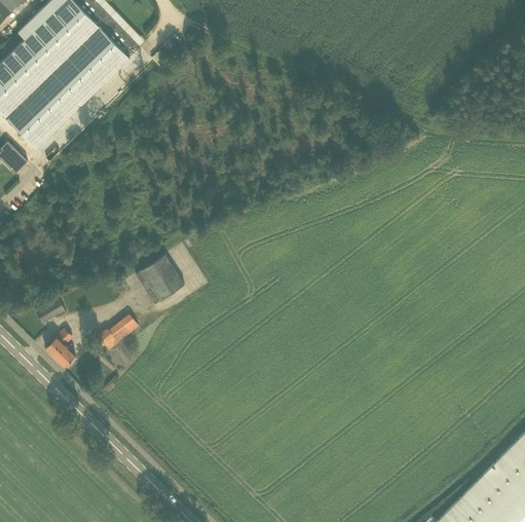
[(0,0),(0,46),(3,43),(0,40),(0,24),(24,0),(0,0)]
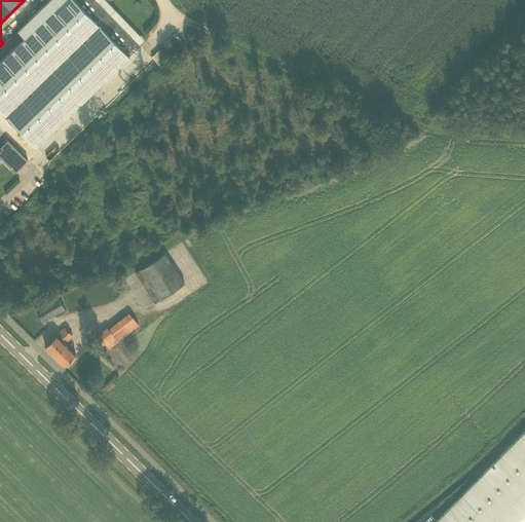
[(25,39),(0,64),(0,110),(38,148),(140,45),(94,0),(64,0),(59,5),(52,0),(49,0),(17,32),(25,39)]
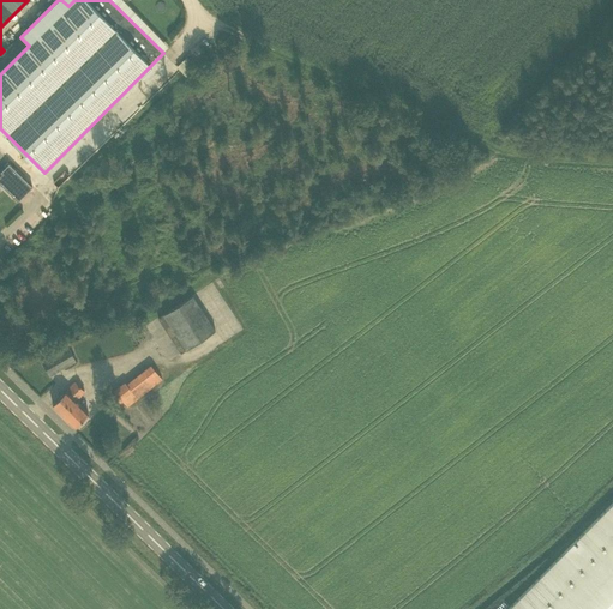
[(121,0),(114,0),(124,12),(128,8),(121,0)]
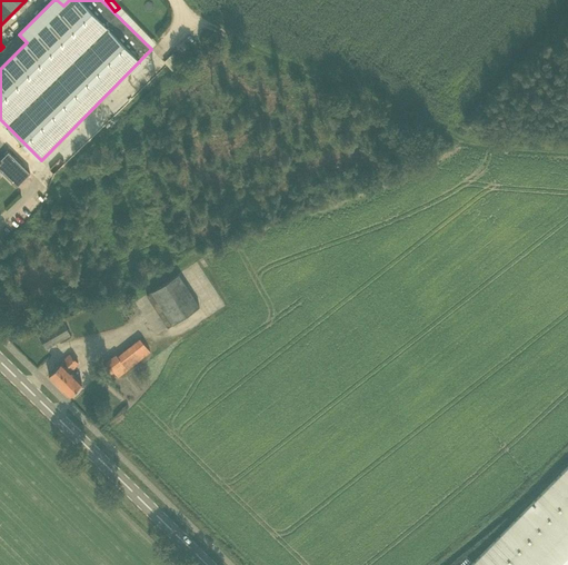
[(166,66),(173,73),(183,63),(176,56),(166,66)]
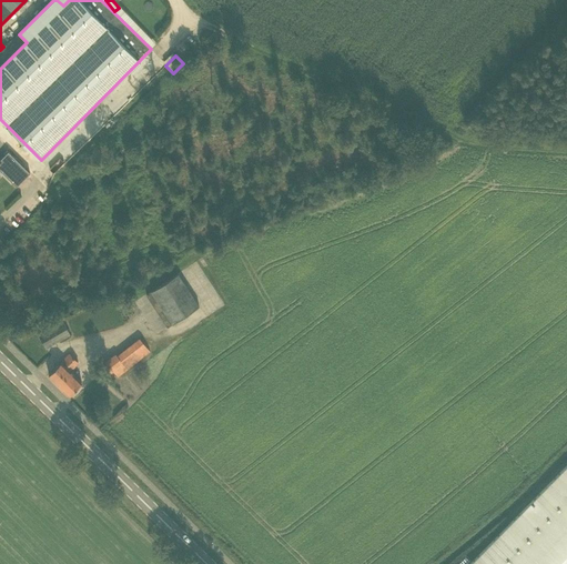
[(0,163),(0,177),(2,175),(27,199),(36,189),(6,159),(0,164),(0,163)]
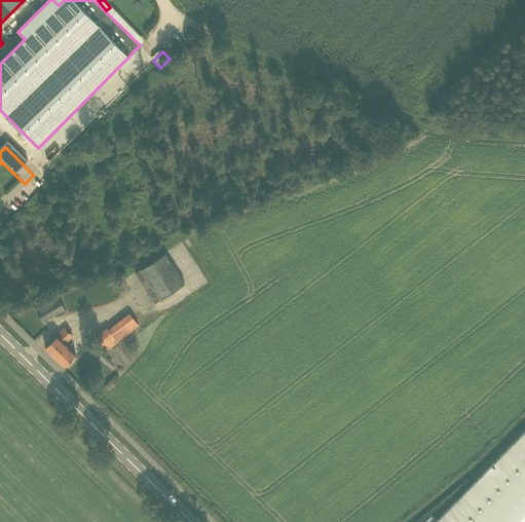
[(156,306),(185,287),(165,257),(137,276),(156,306)]
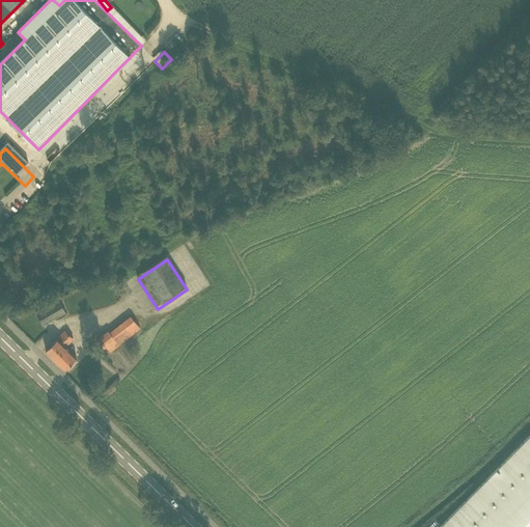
[(60,304),(36,316),(44,329),(66,315),(60,304)]
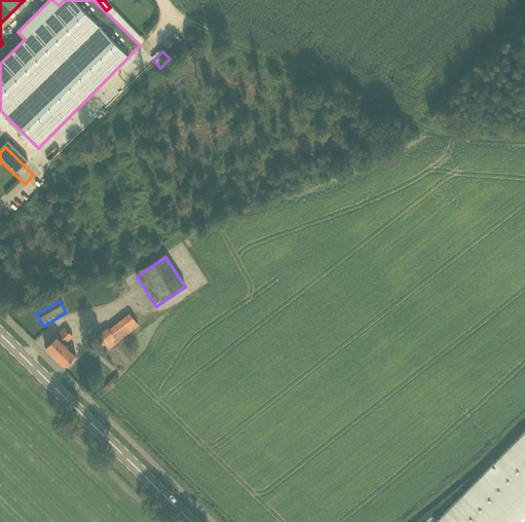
[(130,317),(124,322),(134,333),(140,328),(130,317)]
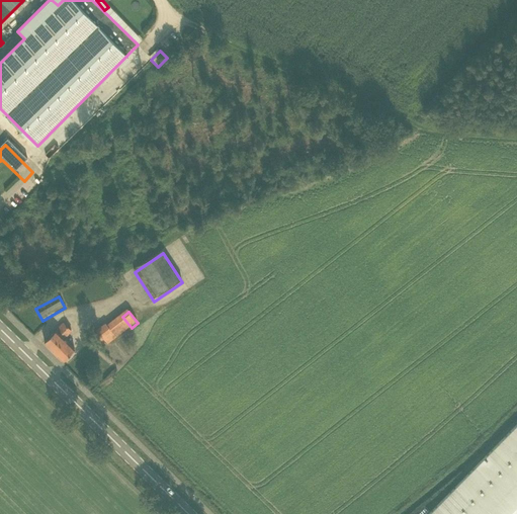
[(64,326),(46,345),(64,363),(76,352),(65,341),(72,333),(64,326)]
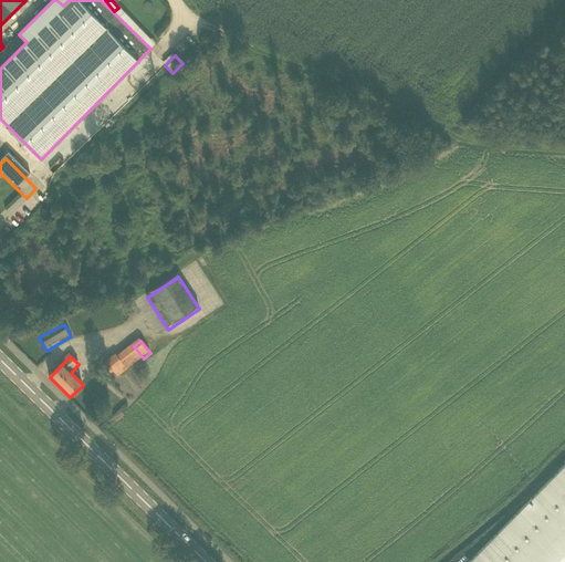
[(104,365),(105,366),(112,375),(114,373),(118,378),(128,371),(118,358),(116,356),(104,365)]
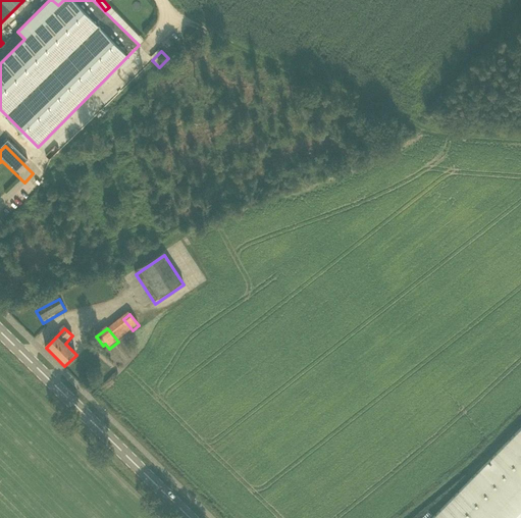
[(520,431),(435,517),(520,517),(520,431)]
